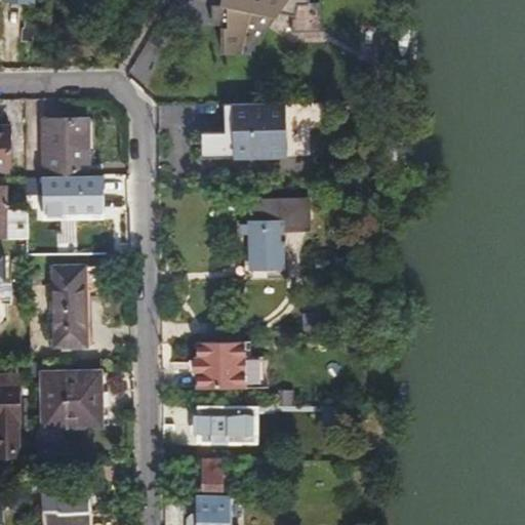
[(228,0),(227,8),(232,9),(232,31),(221,31),(221,56),(251,56),(283,18),(298,18),(298,6),(308,6),(308,0),(228,0)]
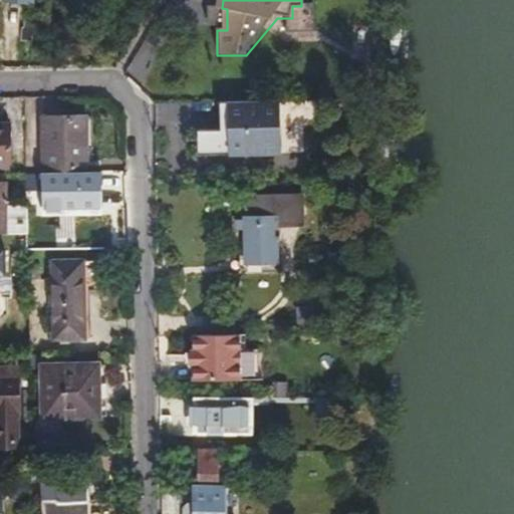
[(246,55),(292,18),(277,18),(246,55)]
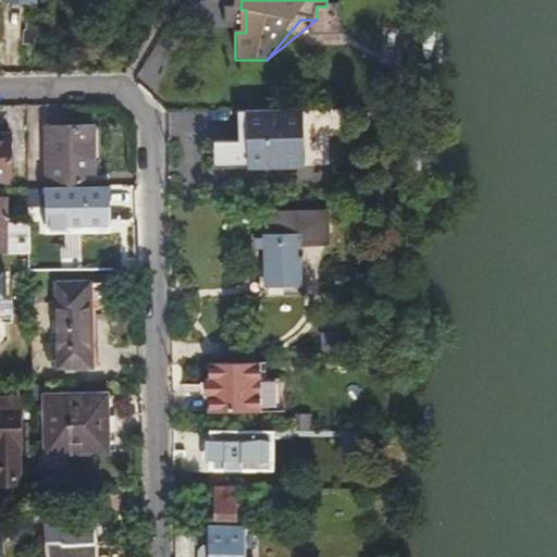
[(164,40),(137,78),(151,89),(178,51),(164,40)]
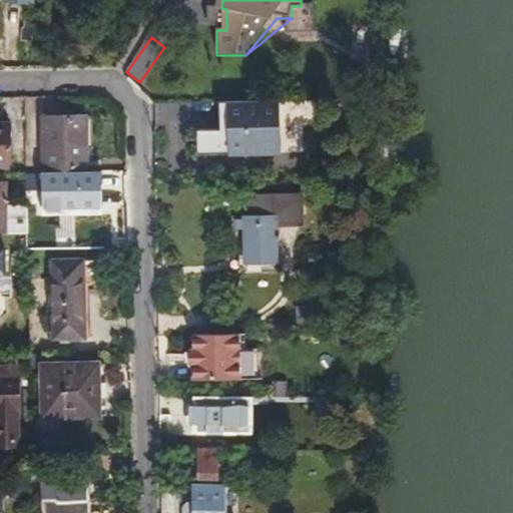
[(281,102),(219,103),(220,131),(197,131),(198,156),(282,155),(281,102)]
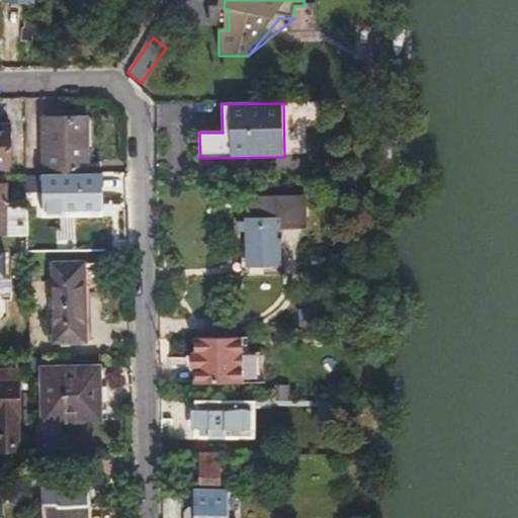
[(46,175),(56,175),(56,173),(89,172),(88,119),(45,119),(46,175)]
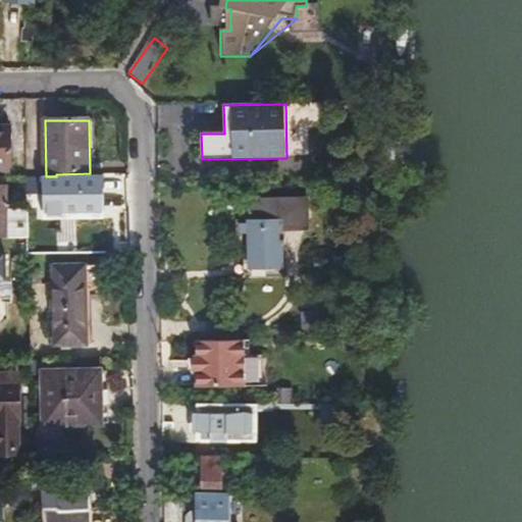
[(0,165),(11,165),(11,162),(10,126),(0,126),(0,165)]
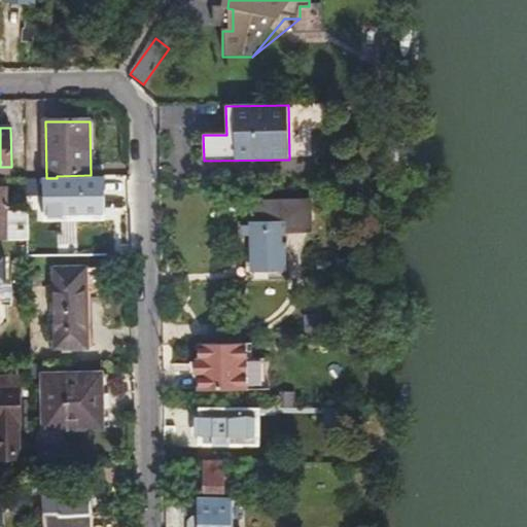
[(0,167),(0,179),(9,179),(9,177),(27,177),(27,164),(11,164),(11,167),(0,167)]
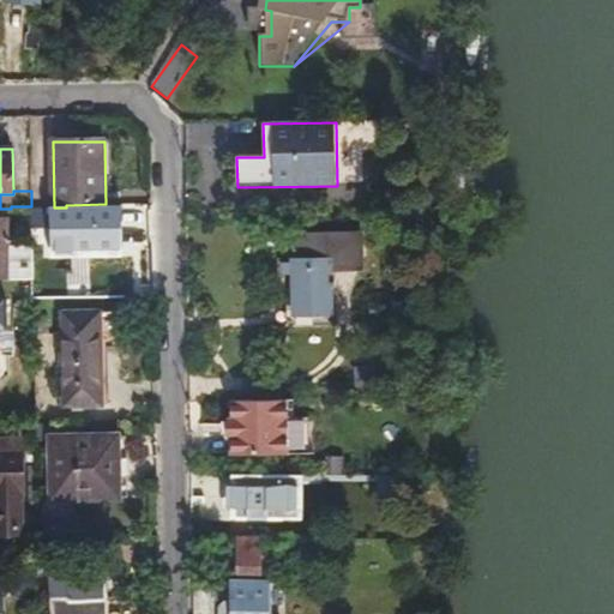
[(0,281),(34,281),(32,246),(5,247),(5,221),(0,221),(0,281)]
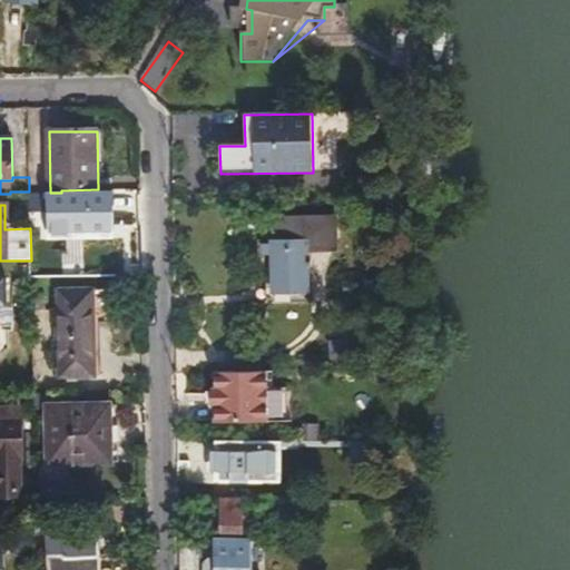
[(57,207),(45,207),(45,224),(42,224),(43,273),(56,273),(56,271),(64,271),(64,265),(70,265),(69,223),(57,223),(57,207)]
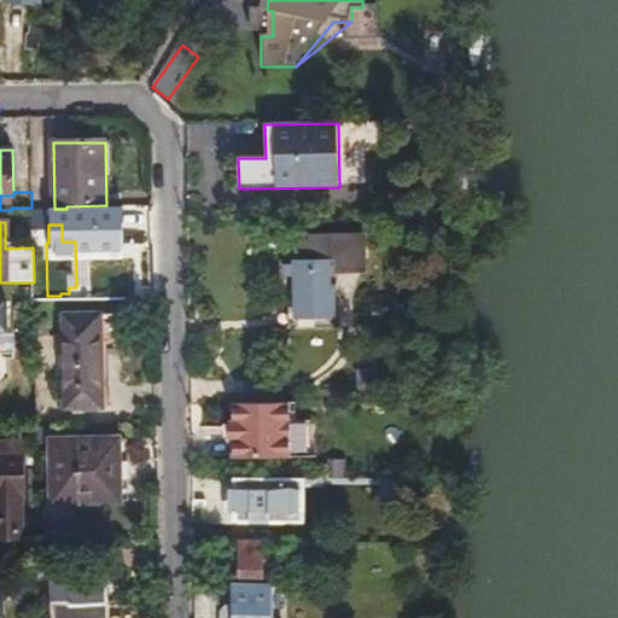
[(302,249),(365,248),(365,237),(302,238),(302,249)]
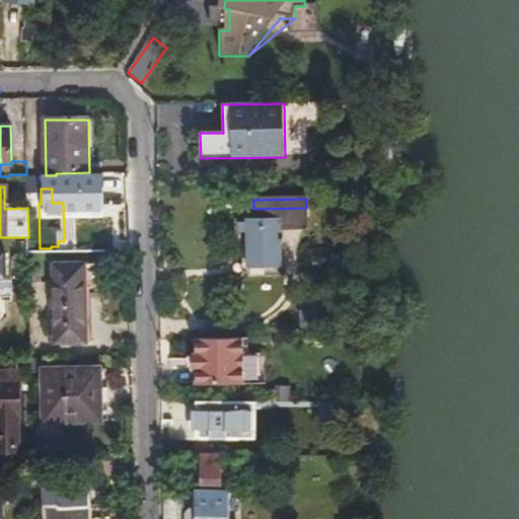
[(306,229),(306,208),(253,209),(254,222),(248,222),(248,225),(240,225),(240,233),(248,232),(249,277),(283,277),(283,264),(281,263),(280,229),(306,229)]
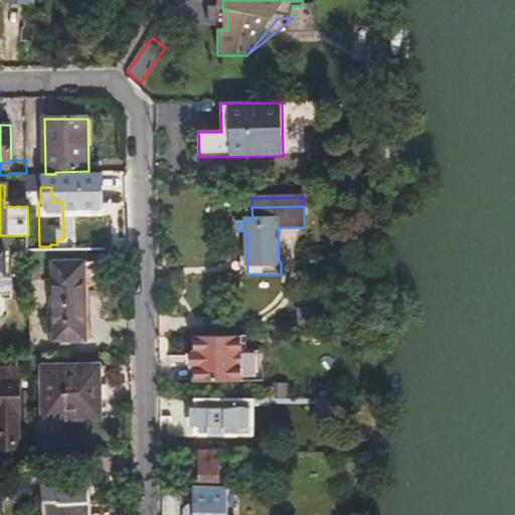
[(84,261),(55,262),(57,338),(88,337),(84,261)]
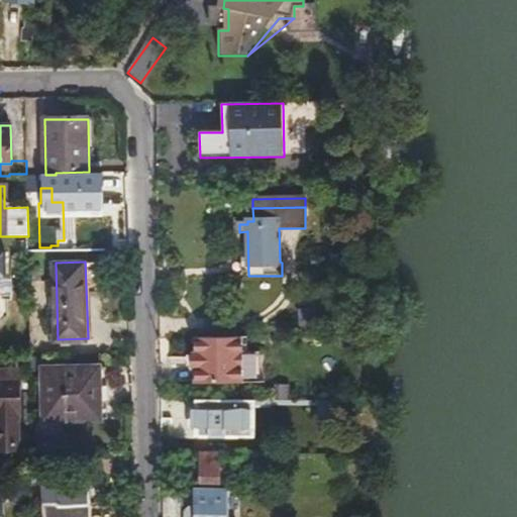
[(0,299),(1,301),(1,302),(15,301),(14,278),(8,278),(1,279),(1,291),(0,291),(0,299)]
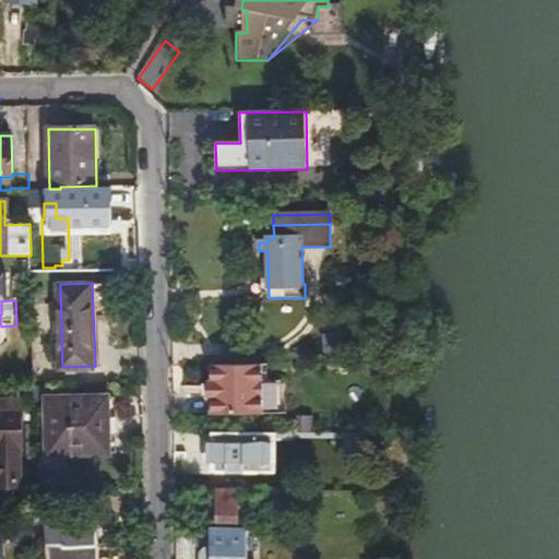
[(0,343),(0,352),(11,345),(11,326),(16,326),(16,325),(1,326),(1,343),(0,343)]
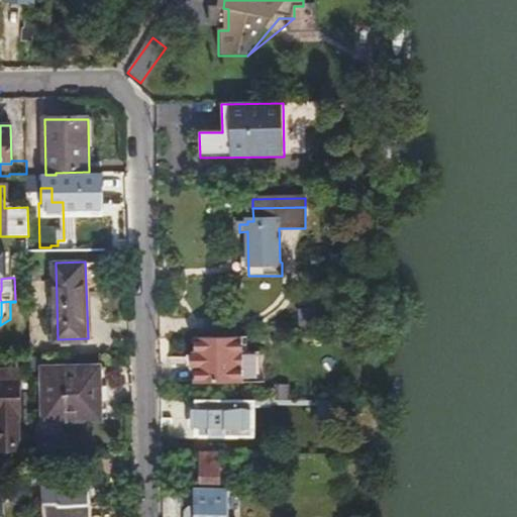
[(243,383),(243,338),(196,338),(196,353),(194,353),(194,369),(196,369),(197,384),(243,383)]
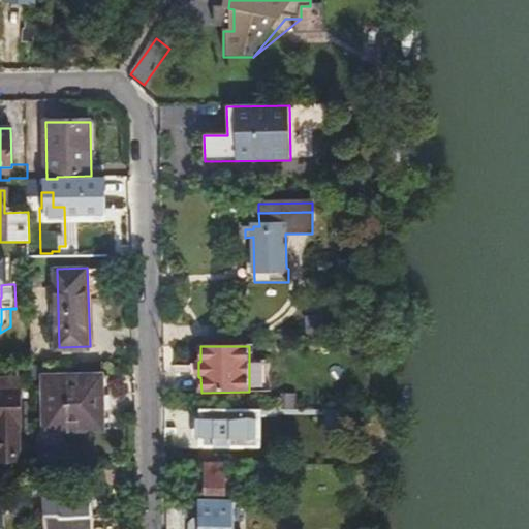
[(99,428),(99,374),(45,376),(47,429),(99,428)]
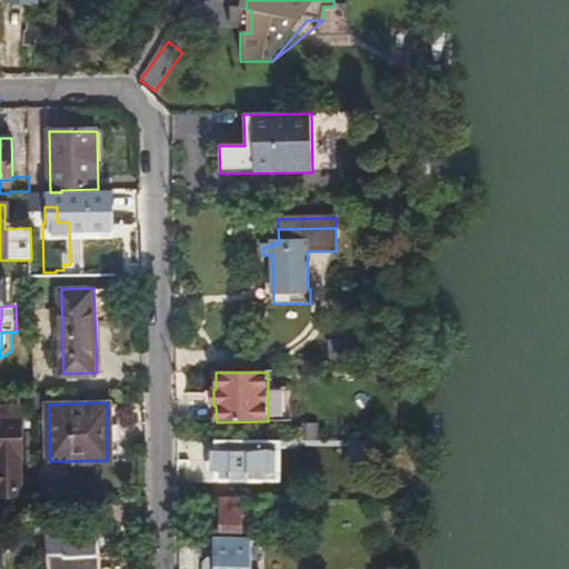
[(119,402),(107,402),(107,460),(120,460),(119,402)]
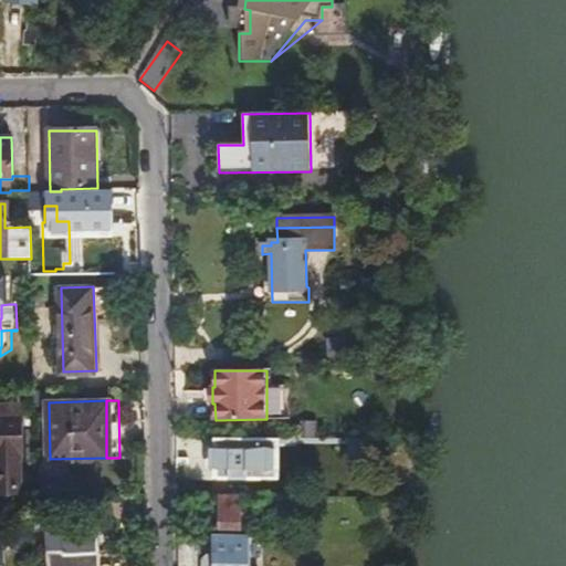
[(0,491),(21,491),(19,407),(0,407),(0,491)]
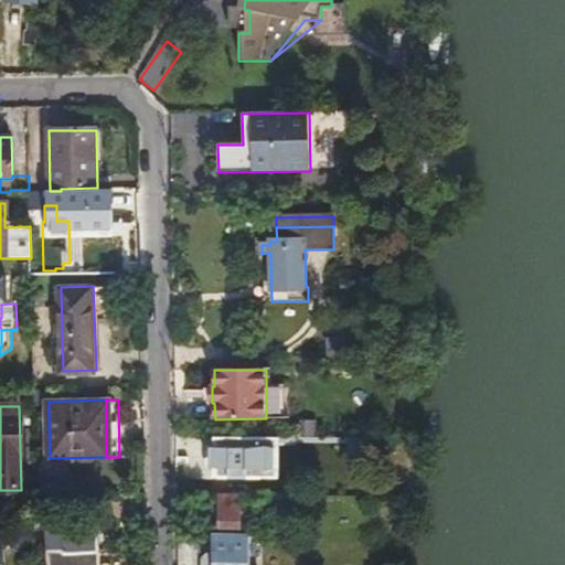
[(279,438),(214,437),(214,446),(208,446),(208,471),(213,471),(213,480),(278,480),(279,438)]
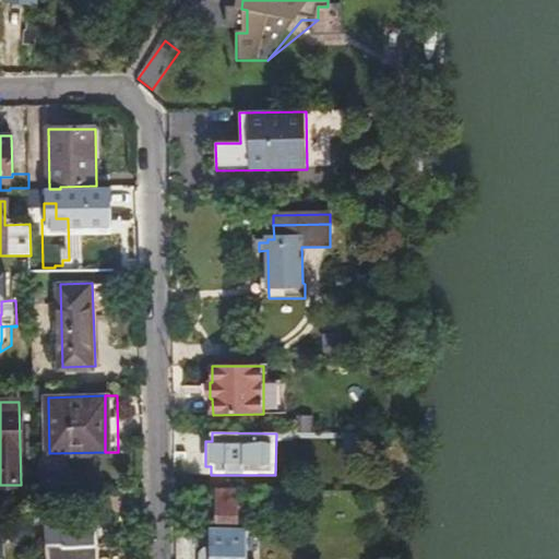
[(236,491),(218,491),(217,524),(242,524),(242,506),(236,506),(236,491)]
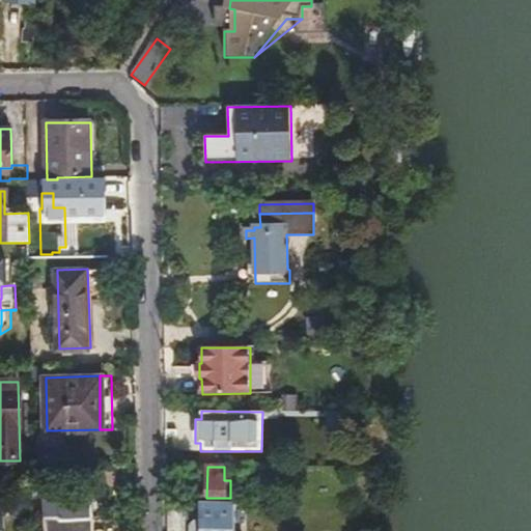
[(90,530),(90,488),(48,488),(48,530),(90,530)]
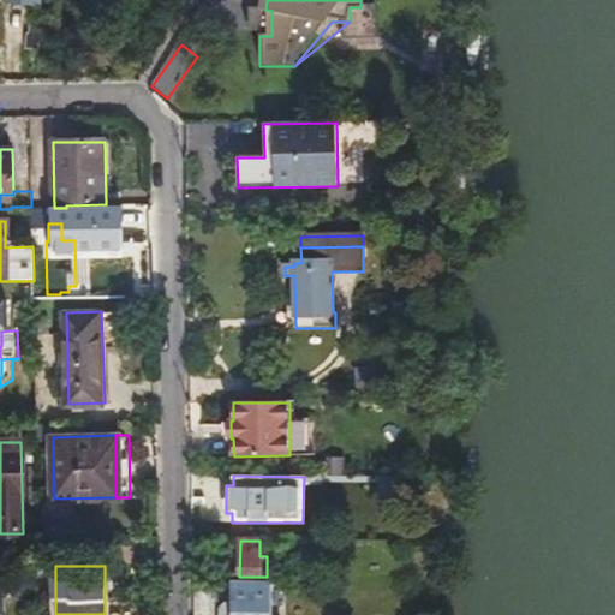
[(268,614),(268,584),(221,584),(221,614),(268,614)]
